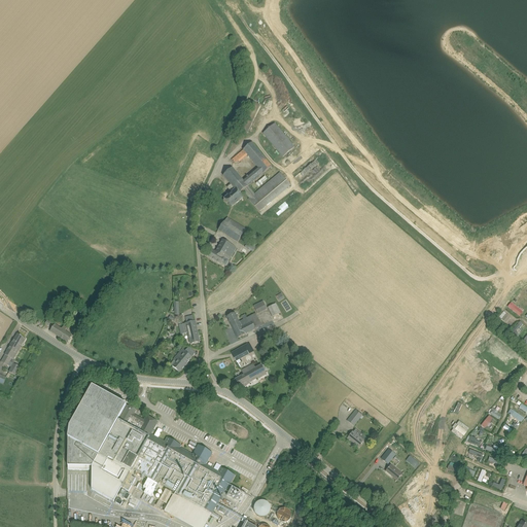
[(275,124),(262,134),(283,157),(294,147),(275,124)]
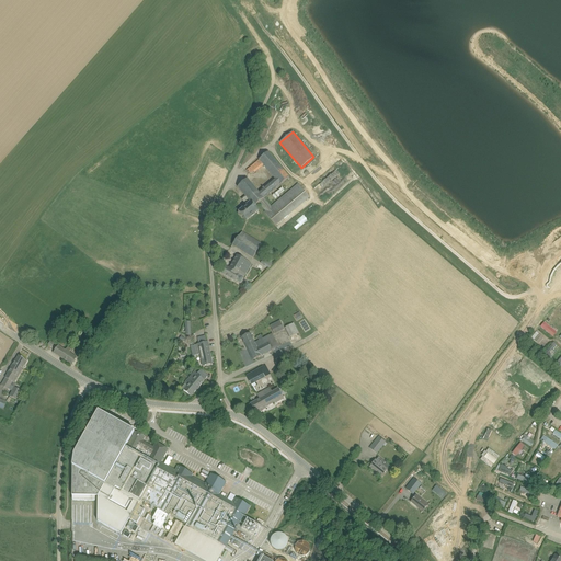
[(255,206),(259,203),(265,212),(264,213),(276,226),(309,198),(298,184),(272,206),(264,198),(289,176),(268,152),(247,170),(250,173),(251,173),(253,171),(254,172),(259,169),(263,164),(275,179),(259,192),(248,179),(238,187),(245,196),(242,199),(244,203),(247,201),(248,202),(241,206),(243,208),(239,212),(239,213),(238,214),(240,216),(241,216),(241,215),(247,221),(259,210),(255,206)]
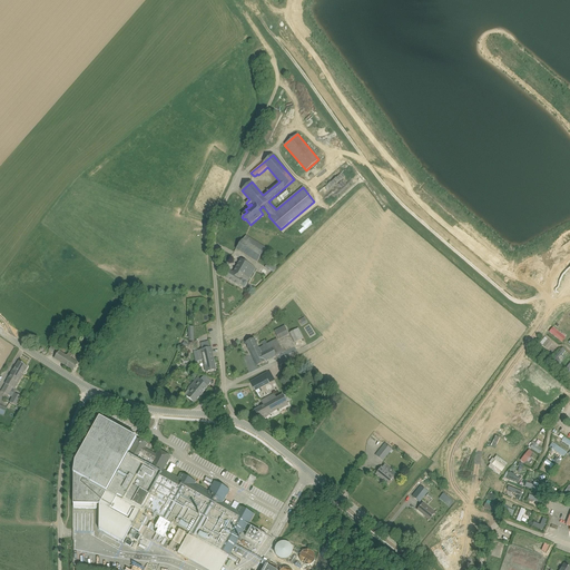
[(302,234),(313,223),(308,217),(296,228),(302,234)]
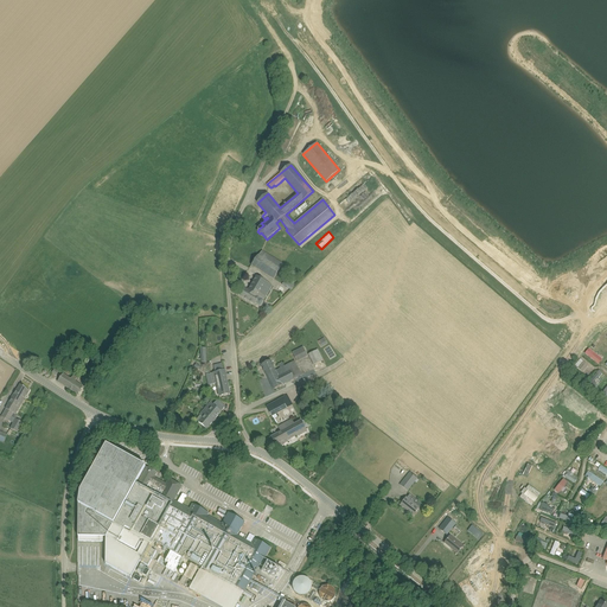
[(251,266),(273,280),(280,269),(259,255),(251,266)]
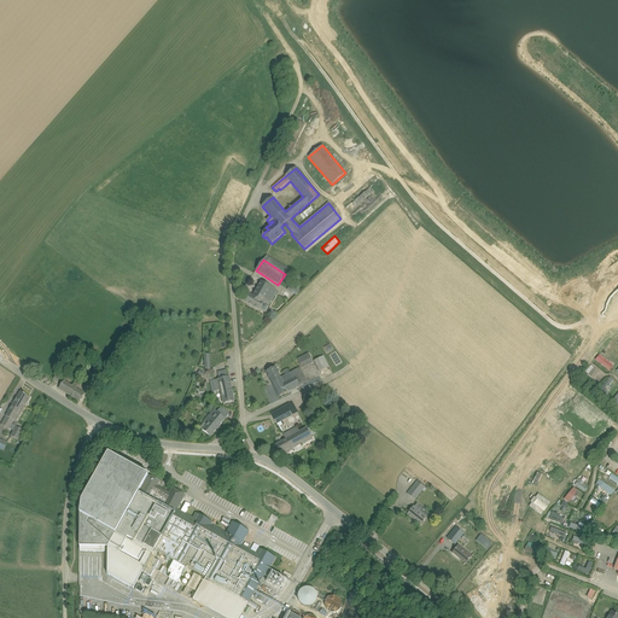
[(278,290),(262,281),(252,296),(250,293),(245,302),(260,310),(264,302),(269,305),(278,290)]
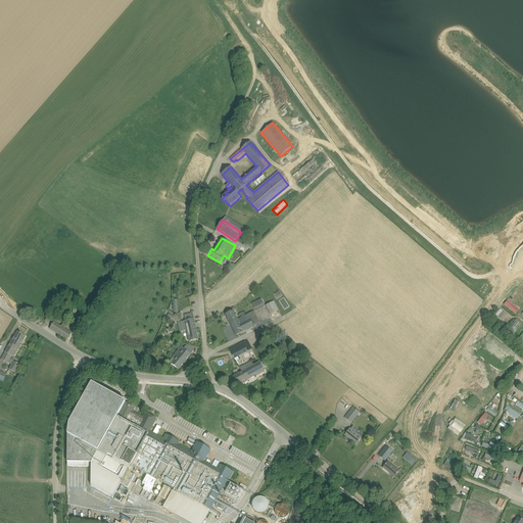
[(253,245),(246,240),(243,245),(250,250),(253,245)]
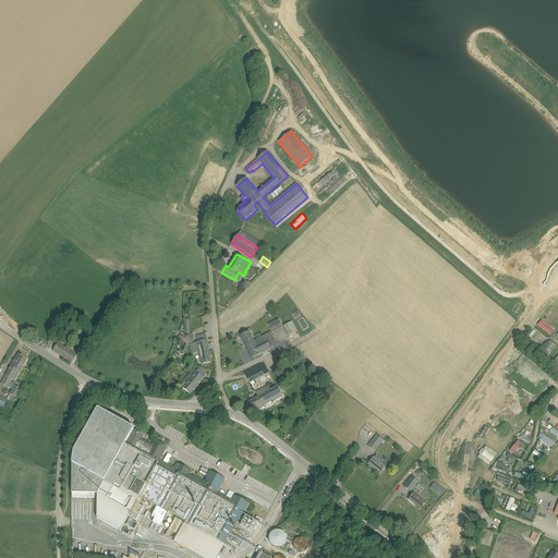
[(274,332),(283,327),(279,318),(269,323),(274,332)]
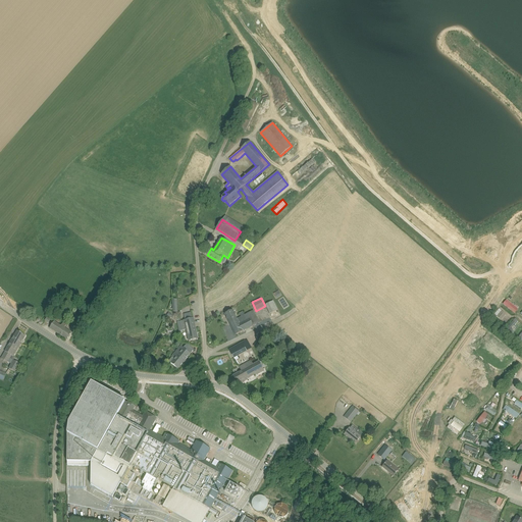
[(273,300),(265,304),(269,313),(278,310),(273,300)]
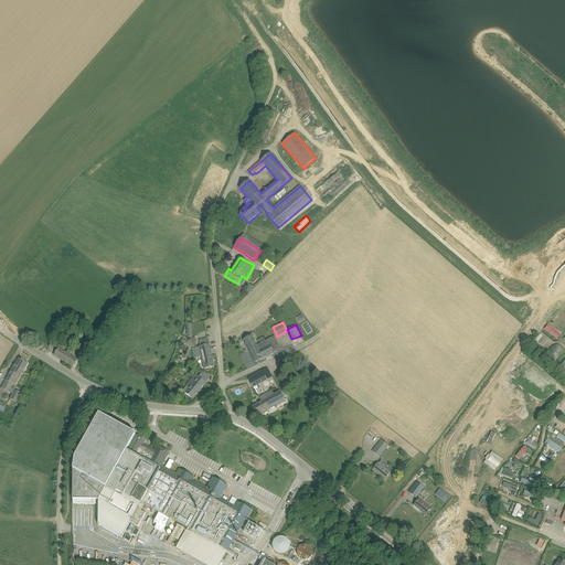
[(274,337),(265,341),(263,337),(259,339),(260,343),(257,345),(252,336),(243,340),(255,362),(274,353),(280,350),(274,337)]
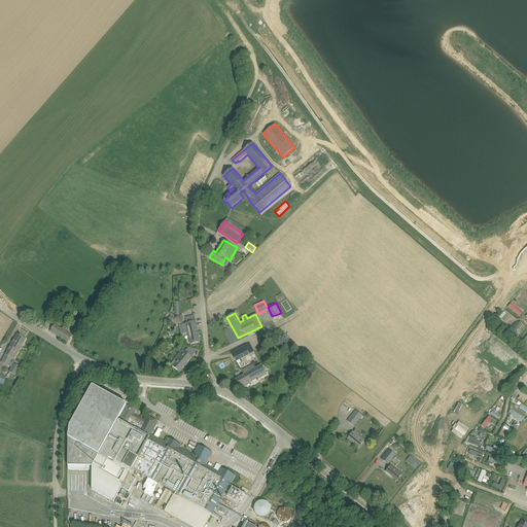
[(190,344),(200,342),(196,321),(183,324),(185,334),(188,332),(190,344)]
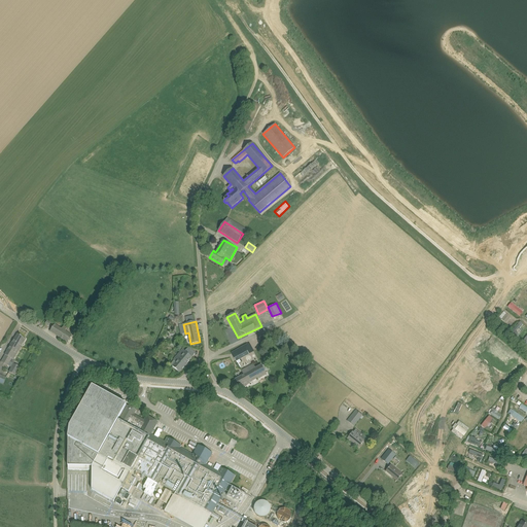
[(523,324),(520,322),(511,332),(517,339),(522,332),(518,329),(523,324)]
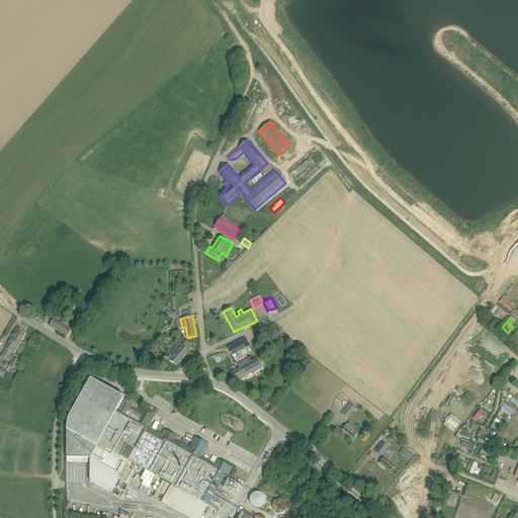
[(50,326),(67,337),(71,330),(64,326),(66,323),(63,320),(61,324),(54,319),(50,326)]
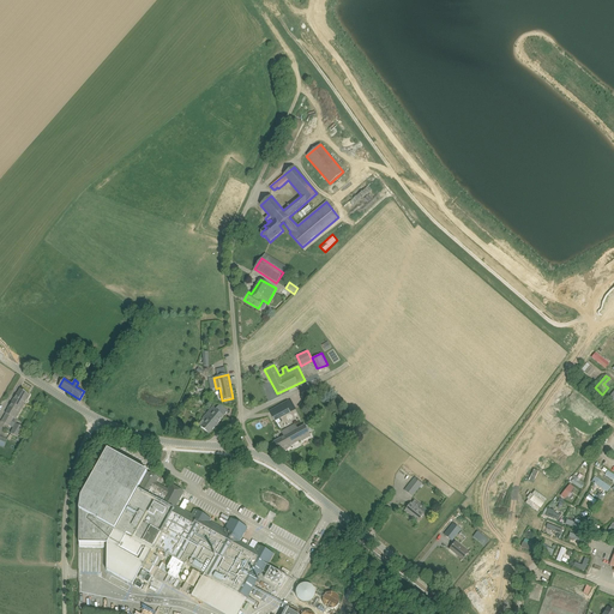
[(14,423),(16,420),(16,419),(29,397),(26,396),(28,393),(20,389),(1,422),(8,427),(10,426),(13,428),(11,433),(18,438),(24,428),(17,423),(14,423)]
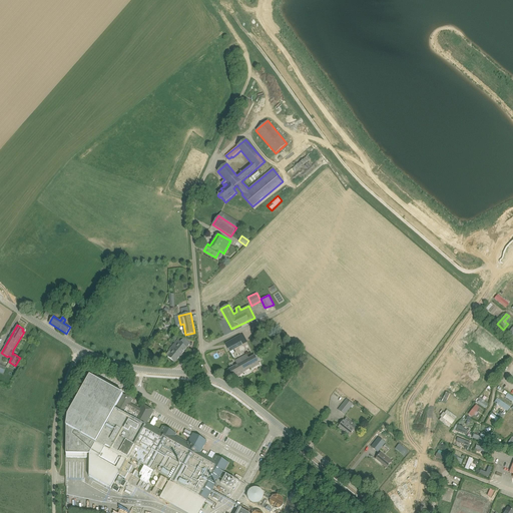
[(242,345),(247,342),(242,334),(238,337),(242,345)]
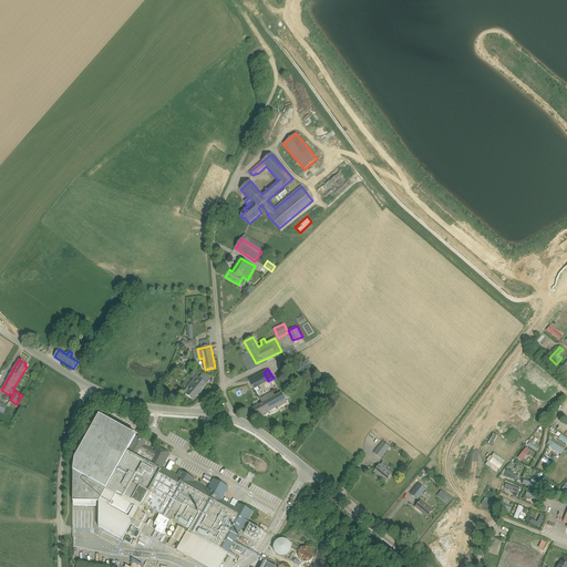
[(199,378),(196,375),(186,387),(187,388),(183,392),(185,394),(193,401),(210,381),(203,374),(199,378)]
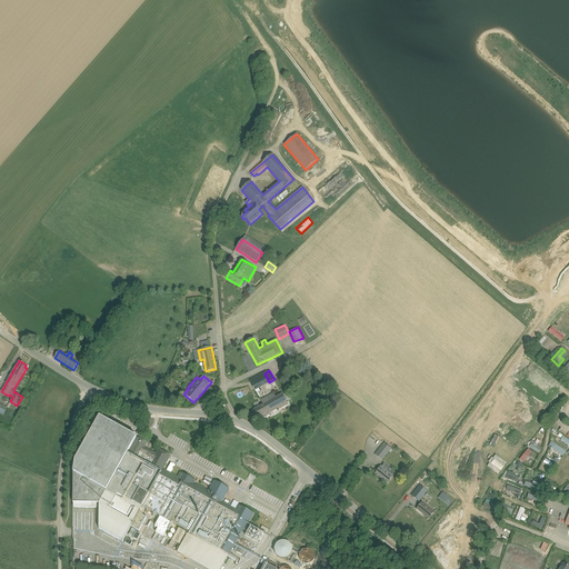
[(260,391),(259,388),(253,379),(250,381),(255,390),(256,390),(257,393),(260,391)]
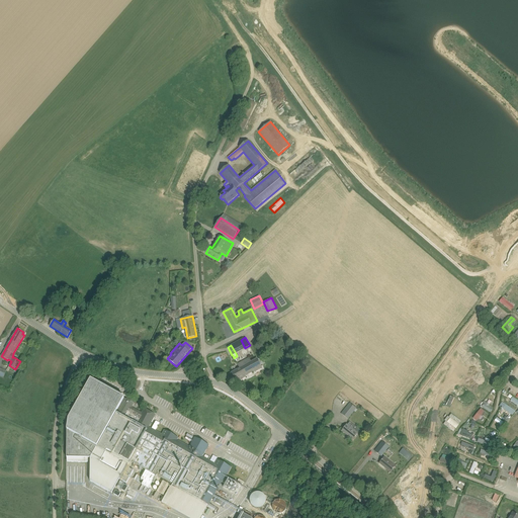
[(257,358),(251,361),(249,357),(237,364),(240,368),(232,372),(236,380),(239,378),(240,380),(246,376),(245,375),(253,371),(253,373),(262,368),(257,358)]
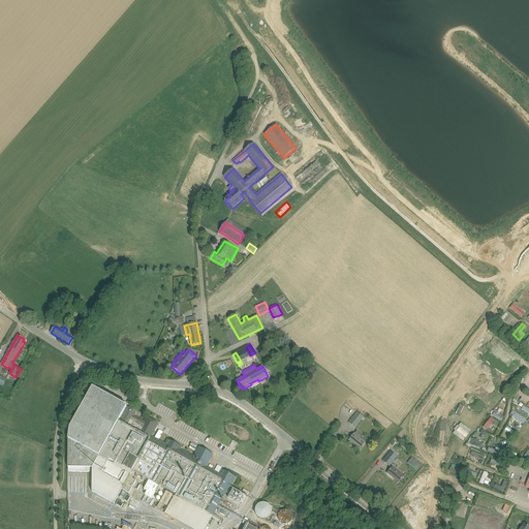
[(230,487),(236,477),(222,469),(219,474),(207,467),(213,455),(199,446),(193,457),(181,449),(182,447),(168,439),(165,444),(156,438),(155,441),(150,439),(158,424),(147,417),(145,423),(134,416),(136,412),(128,407),(125,411),(127,407),(93,387),(70,428),(68,439),(68,468),(68,472),(90,472),(90,468),(92,468),(92,492),(114,504),(122,490),(129,494),(136,480),(128,476),(132,471),(213,516),(229,486),(230,487)]
